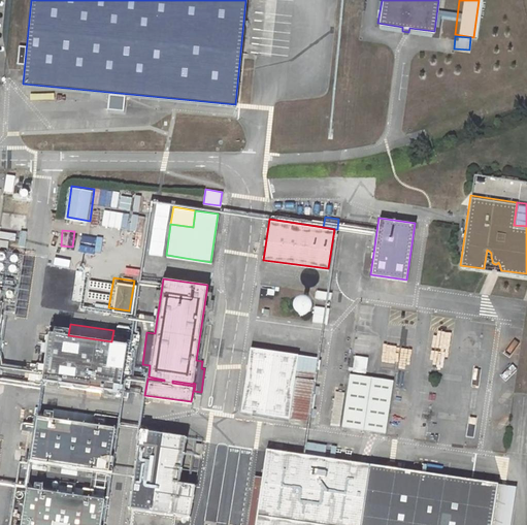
[(392,324),(391,333),(412,335),(413,326),(392,324)]
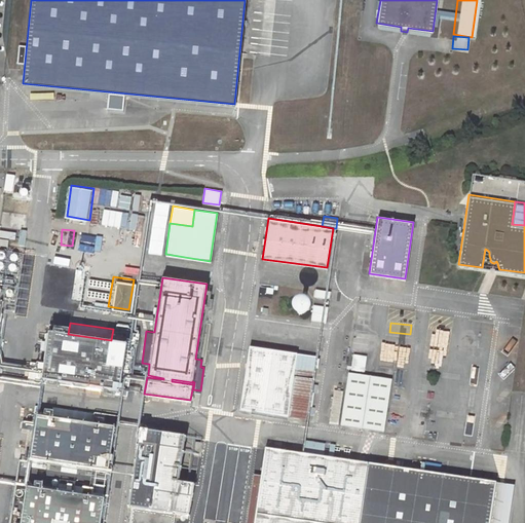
[(42,378),(120,390),(129,332),(113,329),(111,340),(68,334),(49,331),(42,378)]
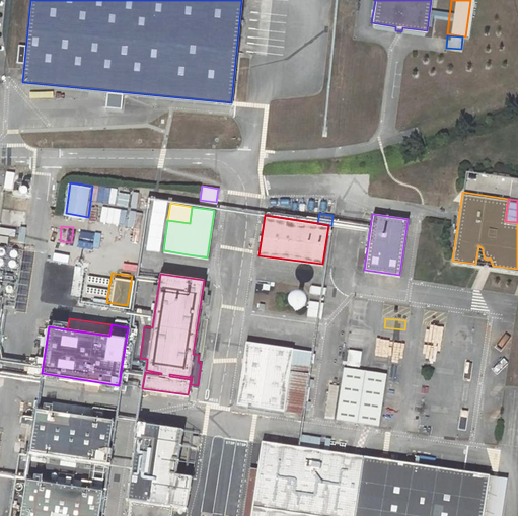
[(363,344),(365,326),(350,325),(349,343),(363,344)]
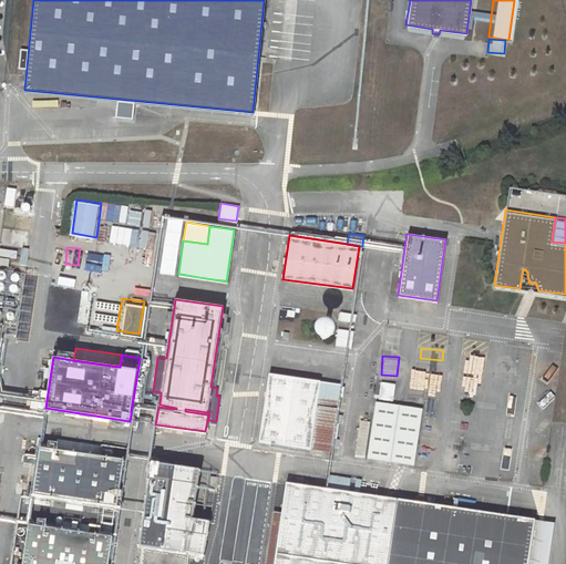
[(268,371),(258,440),(309,447),(318,395),(338,398),(340,382),(268,371)]
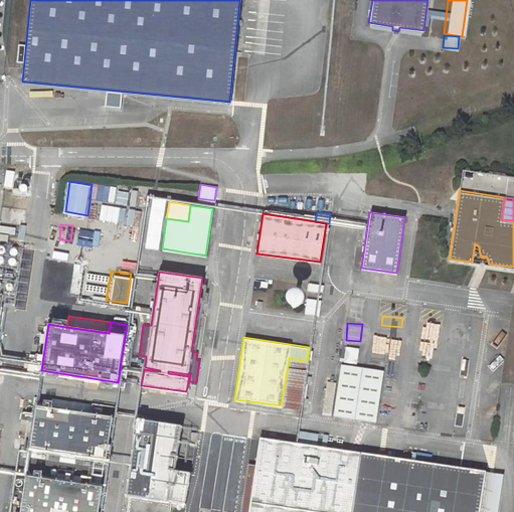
[(417,353),(437,354),(438,341),(418,340),(417,353)]
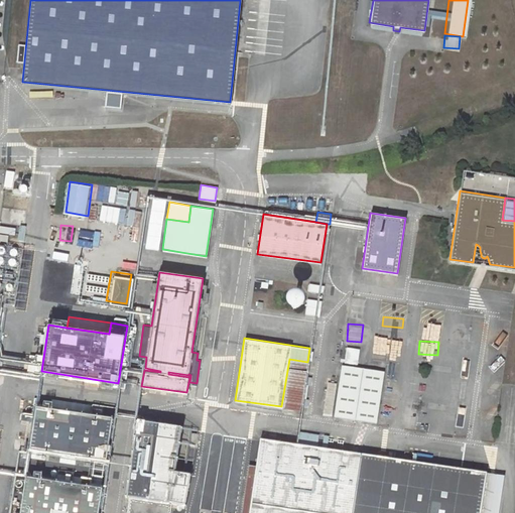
[(345,362),(359,363),(361,347),(347,345),(345,362)]
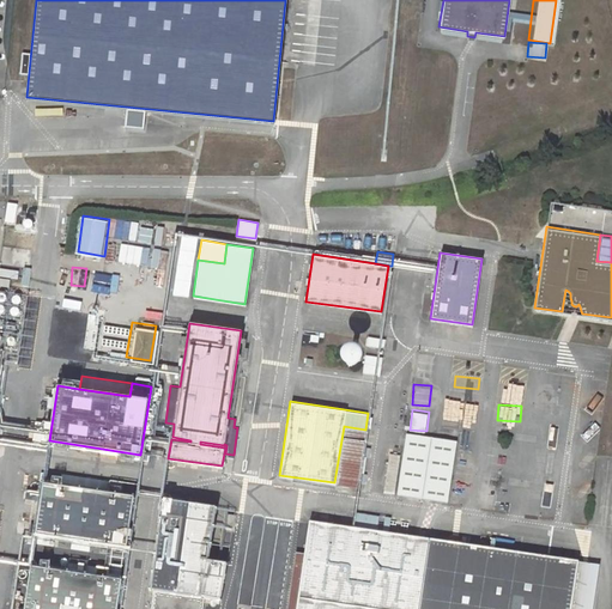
[(344,426),(334,482),(357,486),(365,430),(344,426)]
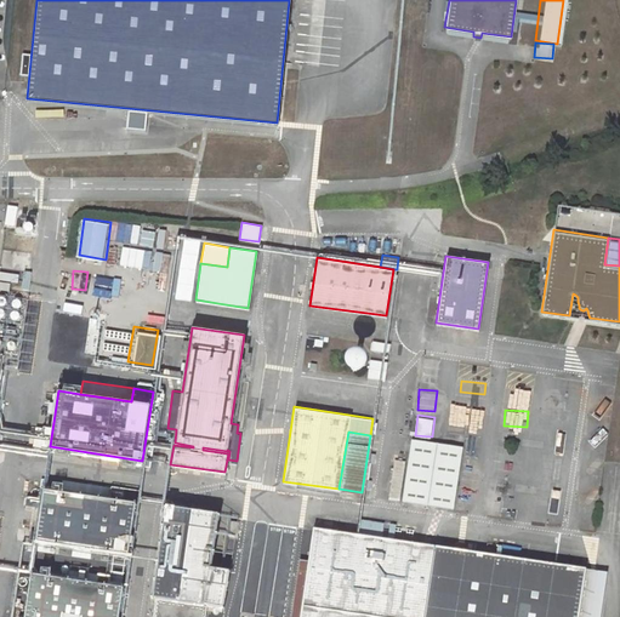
[(411,438),(403,498),(453,506),(462,445),(411,438)]
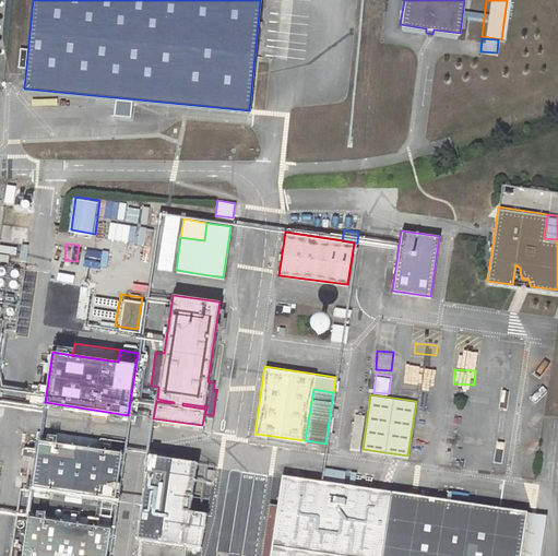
[(211,430),(213,416),(206,415),(204,429),(211,430)]
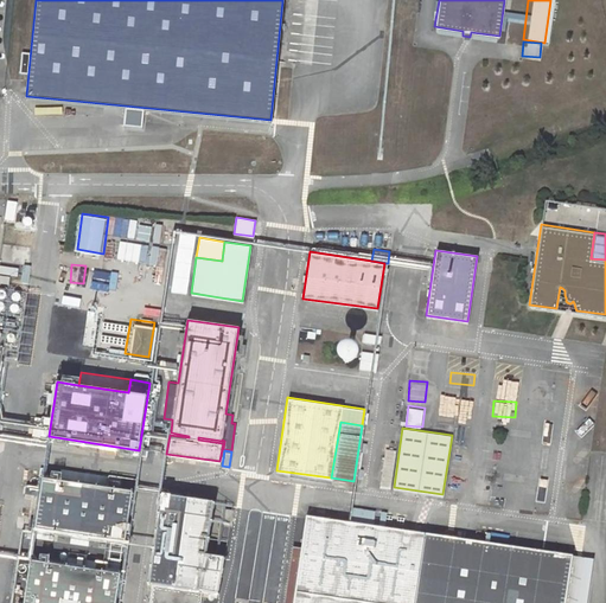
[(42,476),(34,527),(125,540),(132,491),(42,476)]
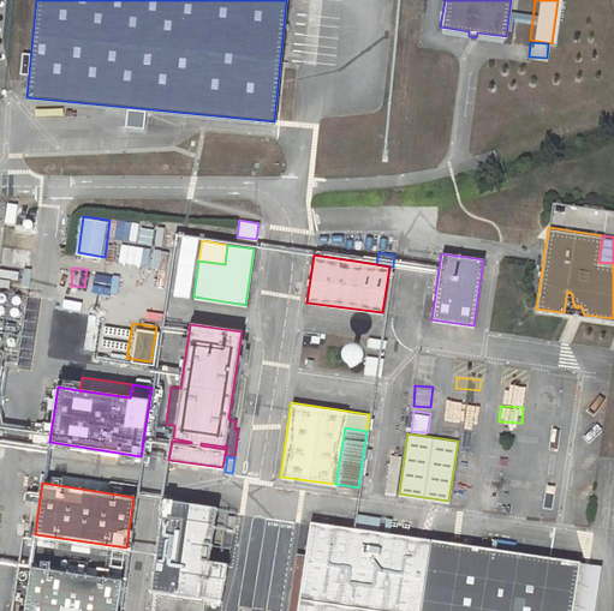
[(164,498),(150,589),(154,591),(150,610),(197,610),(200,598),(220,600),(226,563),(208,561),(215,507),(164,498)]
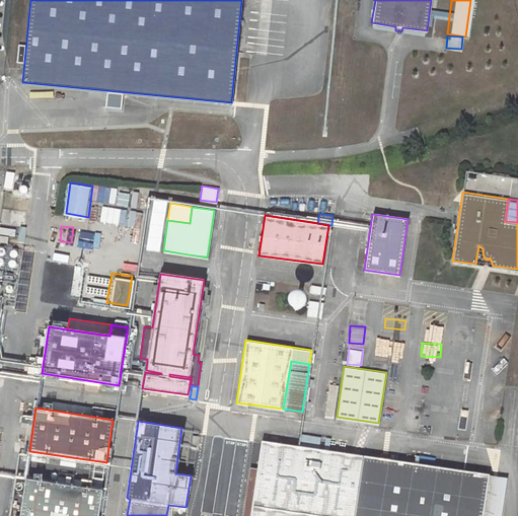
[(197,447),(199,434),(193,433),(191,445),(197,447)]
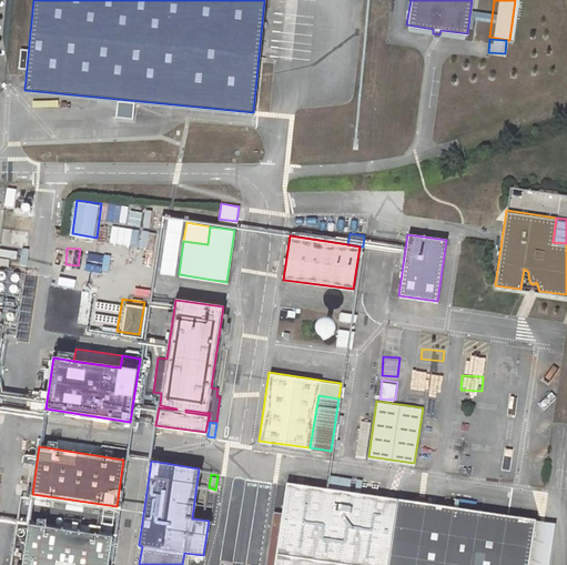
[(358,492),(360,480),(331,475),(328,487),(358,492)]
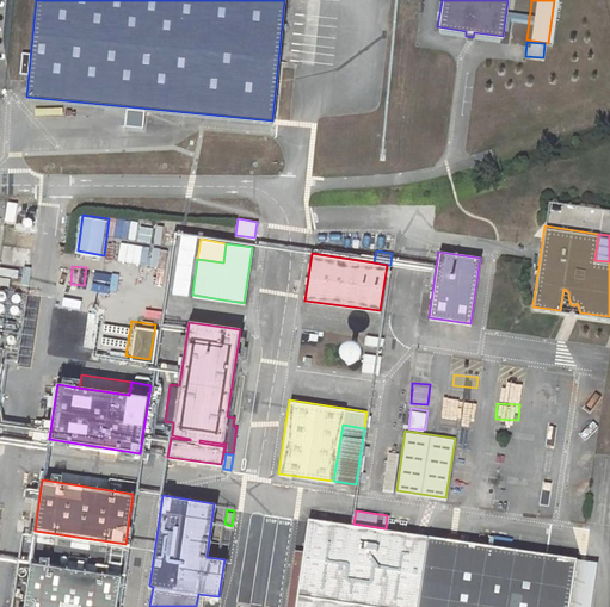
[(568,606),(577,557),(386,528),(353,524),(308,516),(294,606),(568,606)]
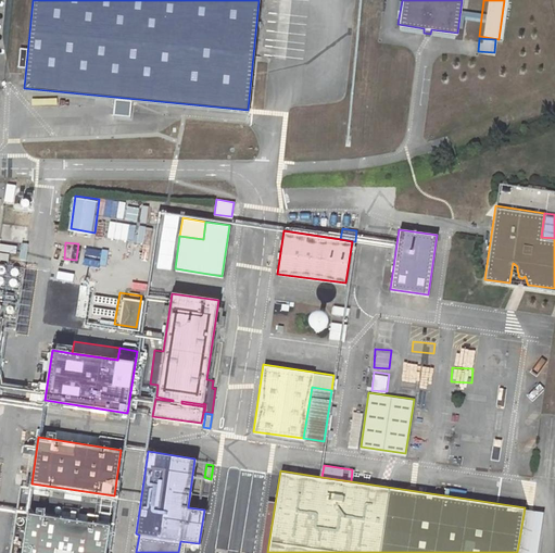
[(537,552),(543,511),(525,507),(517,552),(537,552)]
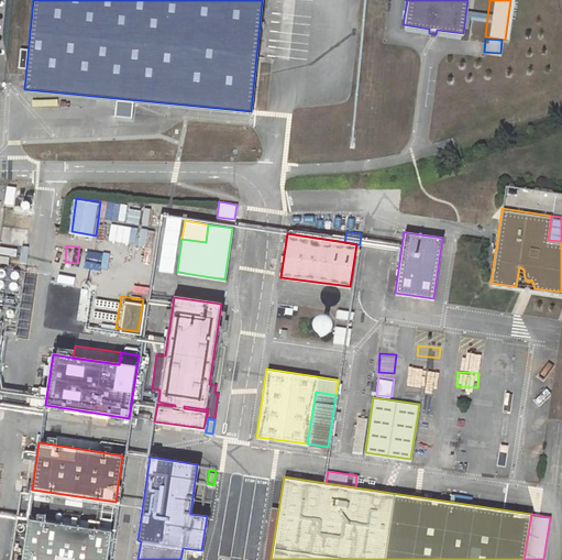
[(28,519),(21,559),(107,559),(111,531),(28,519)]
